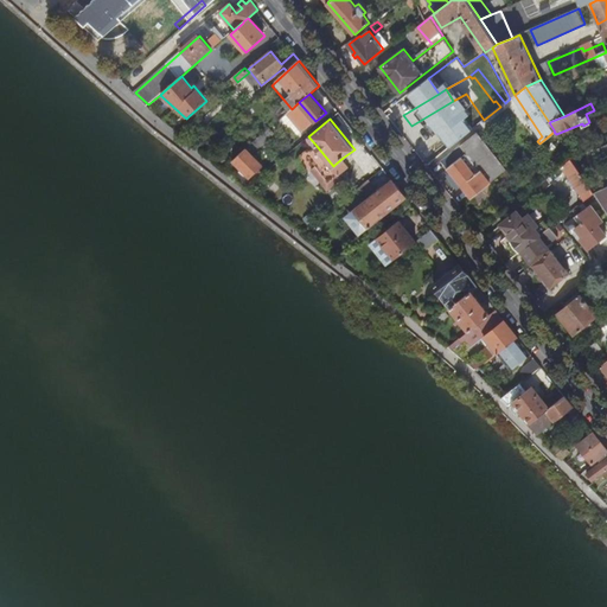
[(445,159),(449,165),(448,166),(462,185),(465,184),(474,196),(489,185),(509,168),(478,131),(445,159)]
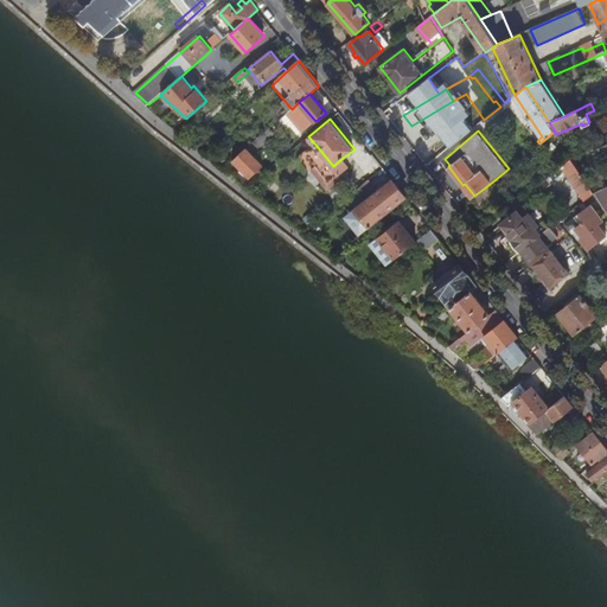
[(234,159),(251,177),(262,165),(251,154),(270,139),(264,133),(234,159)]
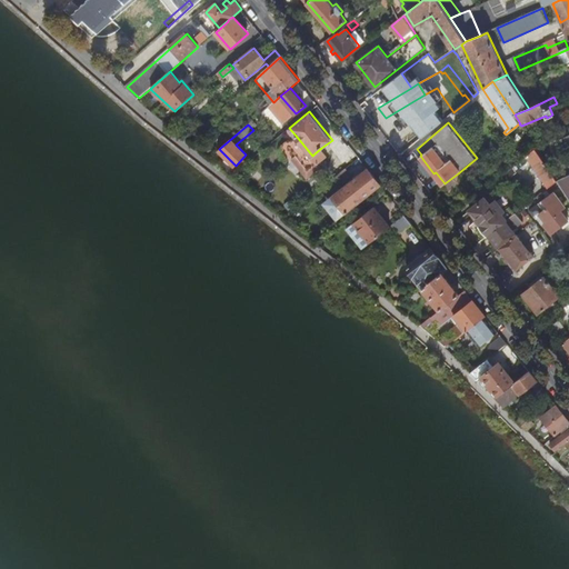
[(568,133),(550,142),(555,153),(562,149),(563,146),(568,143),(568,133)]
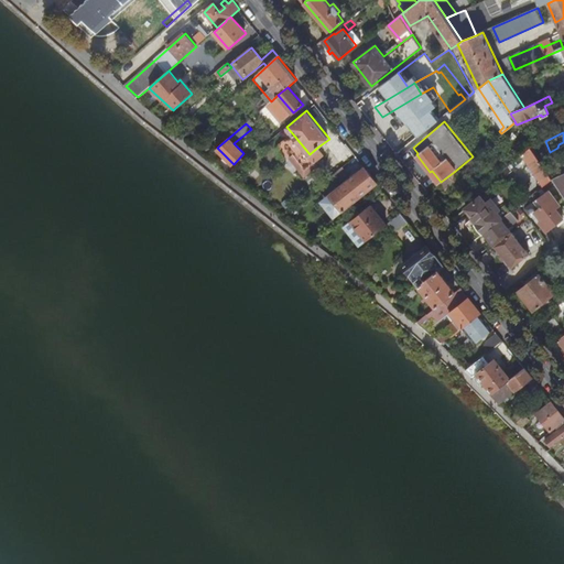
[(285,142),(306,167),(316,160),(311,153),(310,154),(294,136),(285,142)]
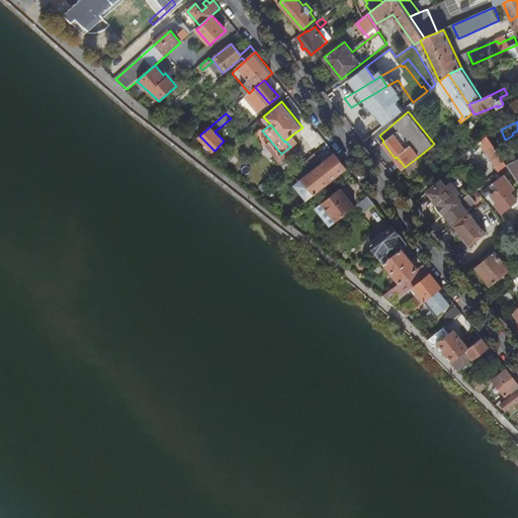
[(358,133),(365,141),(370,137),(363,128),(358,133)]
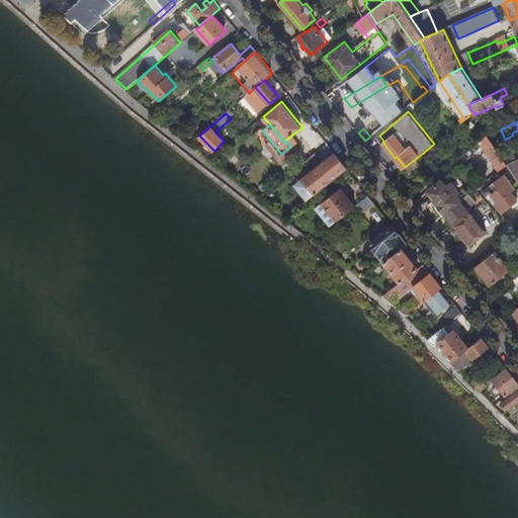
[(285,141),(290,147),(297,141),(292,135),(285,141)]
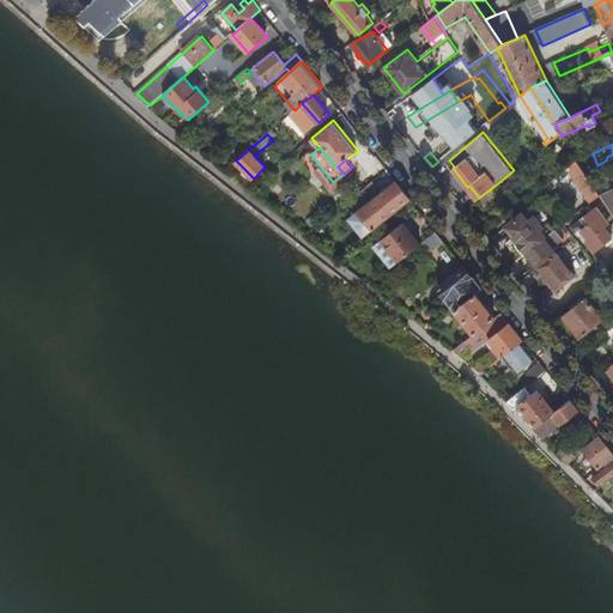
[(571,173),(592,202),(600,195),(577,161),(547,183),(552,189),(558,183),(557,182),(562,178),(562,180),(569,175),(571,173)]
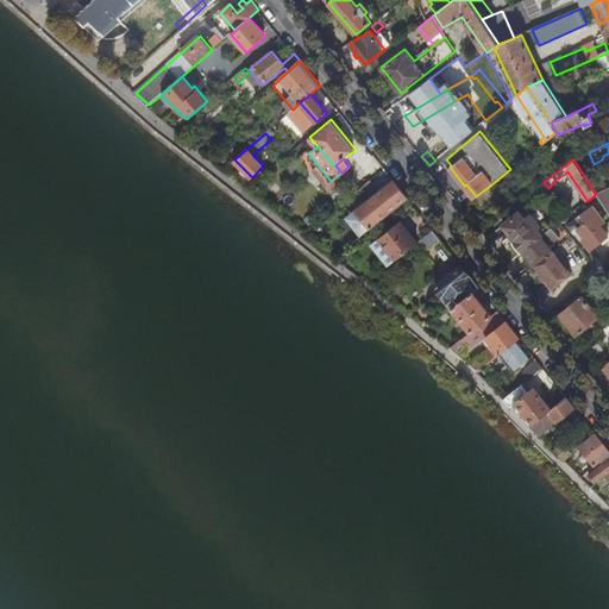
[(371,180),(357,190),(363,198),(377,187),(371,180)]
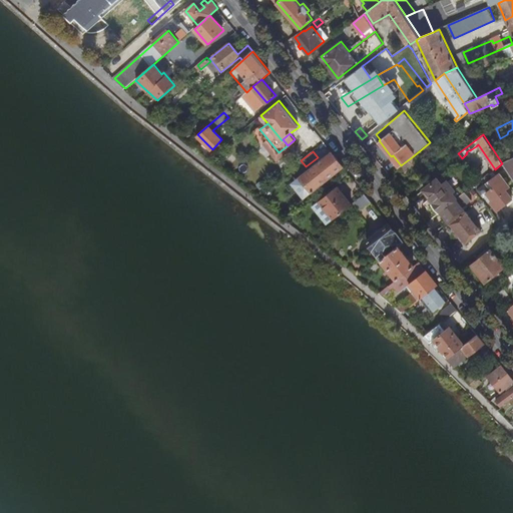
[(333,151),(302,176),(313,190),(344,165),(333,151)]
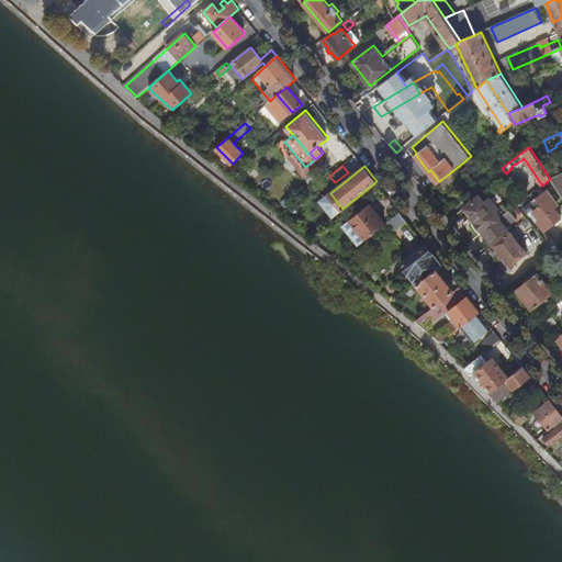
[(452,171),(439,181),(446,189),(458,179),(452,171)]
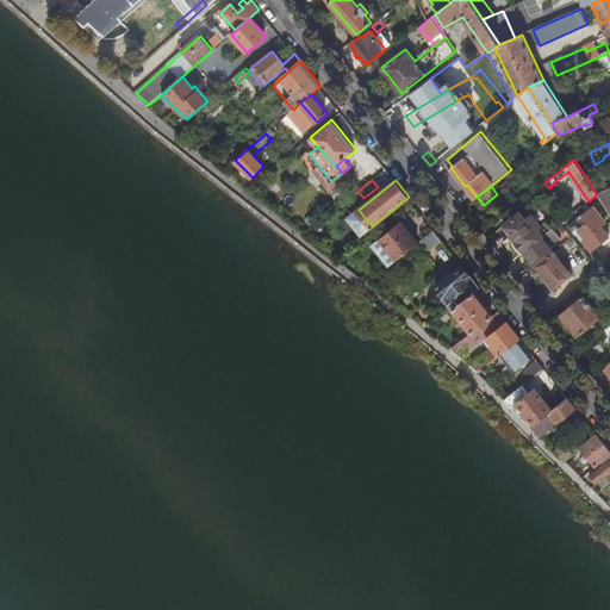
[(609,188),(597,194),(609,212),(609,188)]
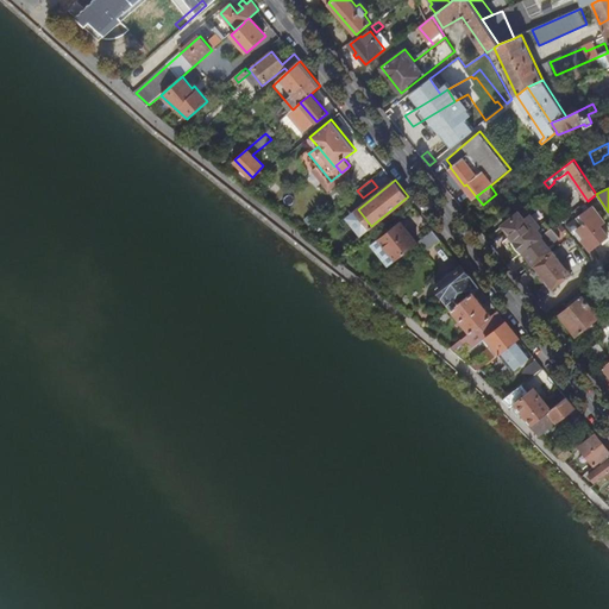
[(520,212),(504,225),(515,240),(513,243),(516,248),(520,251),(522,253),(525,251),(542,237),(537,230),(540,226),(531,215),(526,219),(520,212)]
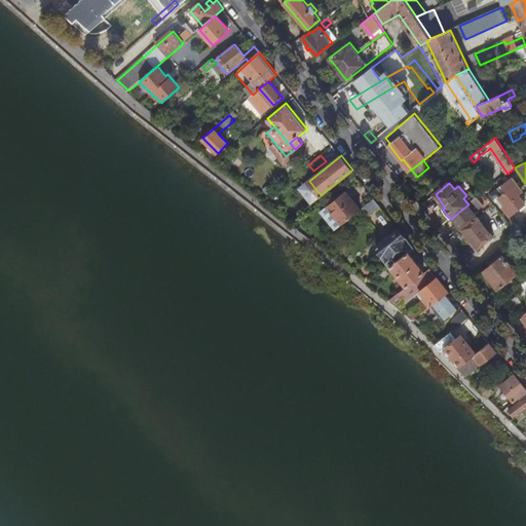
[(346,190),(323,211),(337,228),(362,209),(346,190)]
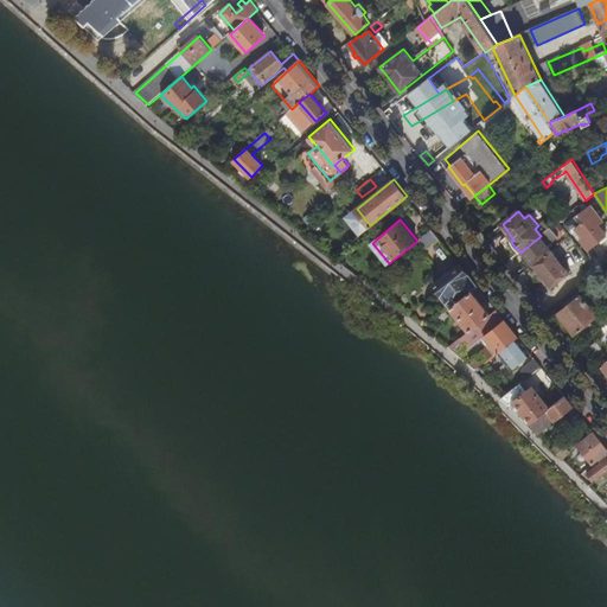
[(523,250),(553,288),(570,274),(551,250),(545,255),(541,250),(558,237),(551,228),(541,236),(523,250)]
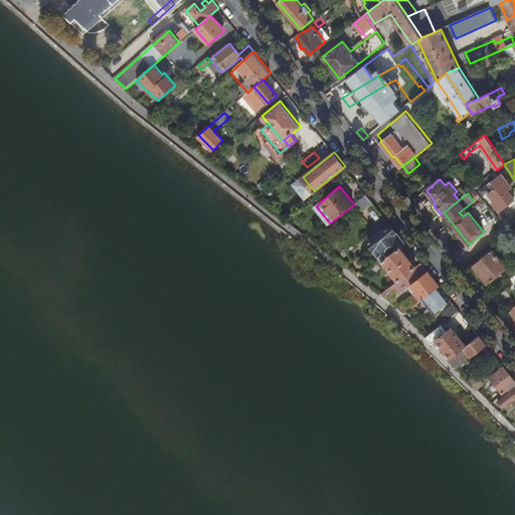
[(357,201),(364,209),(373,202),(367,194),(357,201)]
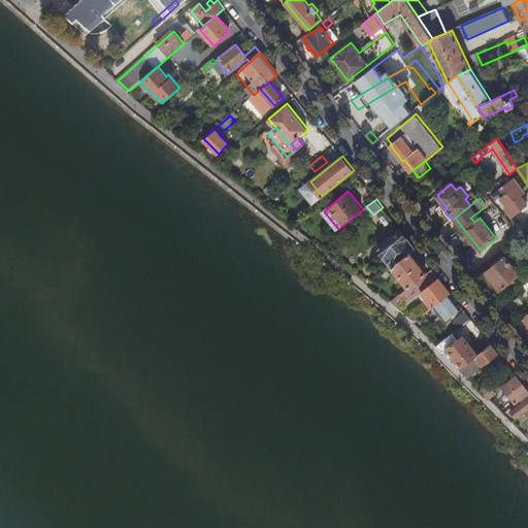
[(527,217),(507,234),(515,243),(527,231),(527,217)]
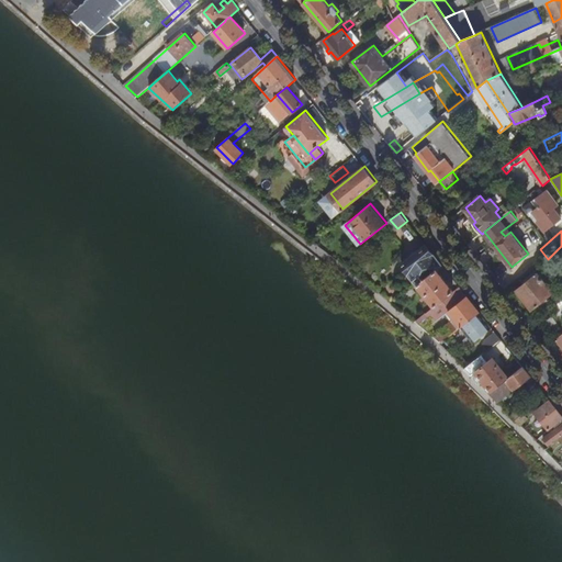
[(403,265),(418,283),(437,269),(442,263),(427,245),(403,265)]
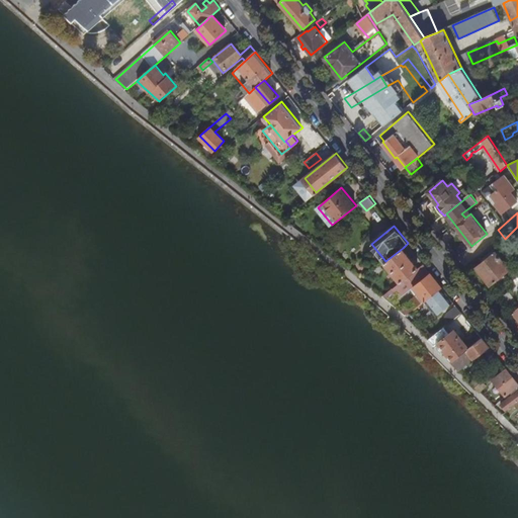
[(496,253),(510,269),(516,264),(503,247),(496,253)]
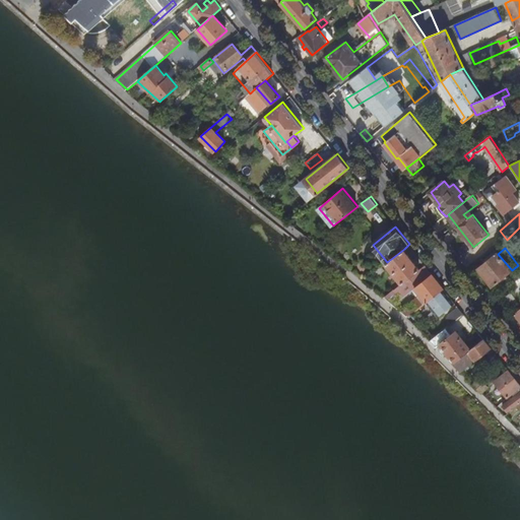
[(404,249),(387,262),(403,282),(420,269),(404,249)]
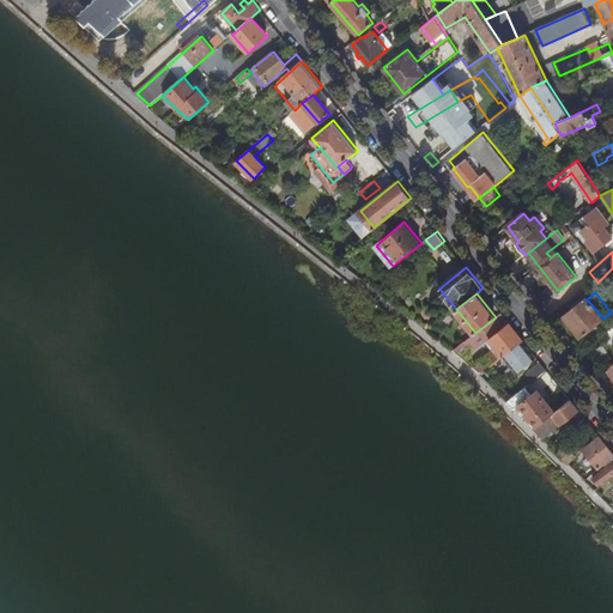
[(565,317),(581,337),(604,319),(587,299),(584,296),(576,303),(578,305),(565,317)]
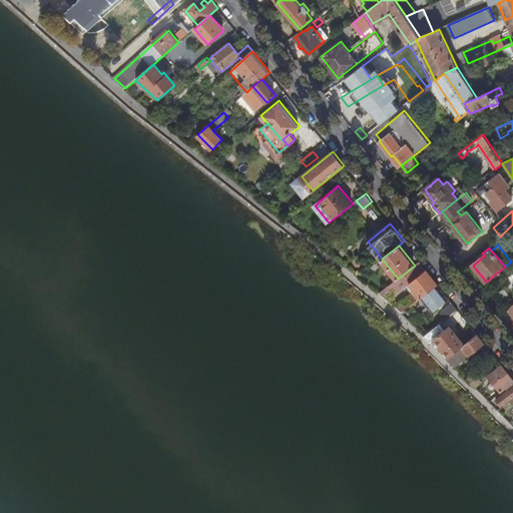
[(398,279),(380,293),(389,301),(410,284),(412,287),(410,288),(413,292),(403,301),(409,308),(422,298),(438,285),(420,262),(415,266),(398,279)]
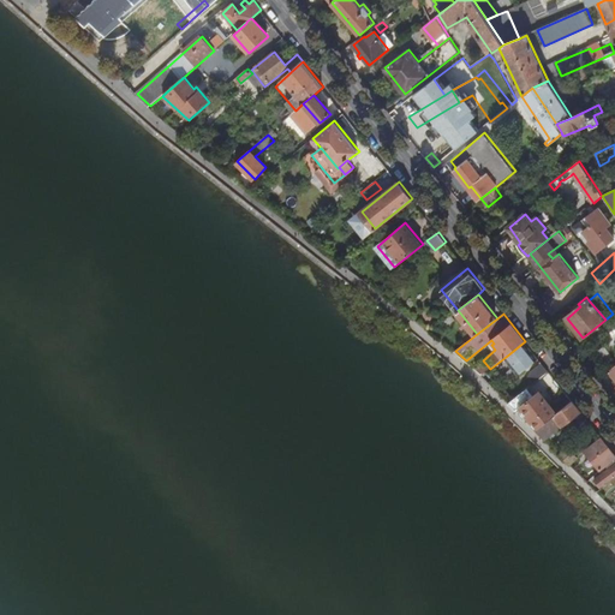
[(506,357),(519,375),(539,359),(525,341),(506,357)]
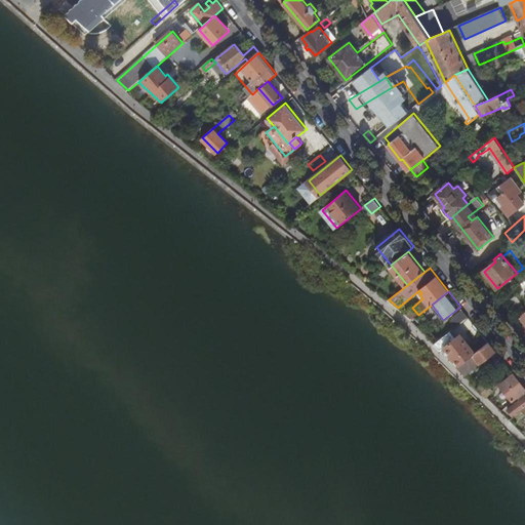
[(407,313),(412,320),(417,316),(412,309),(407,313)]
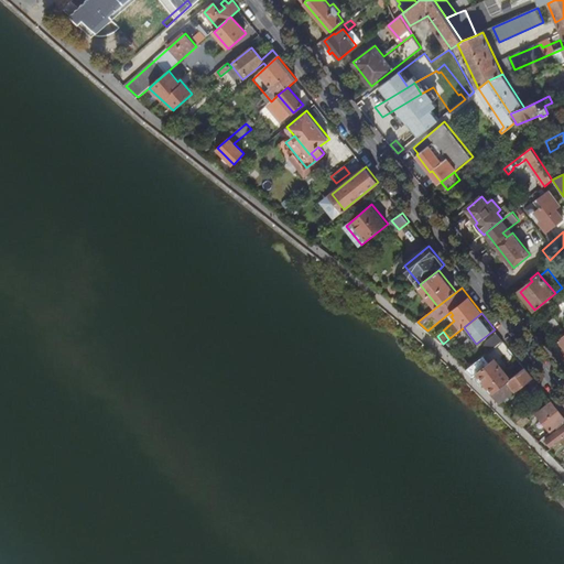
[(499,334),(488,343),(492,349),(503,340),(499,334)]
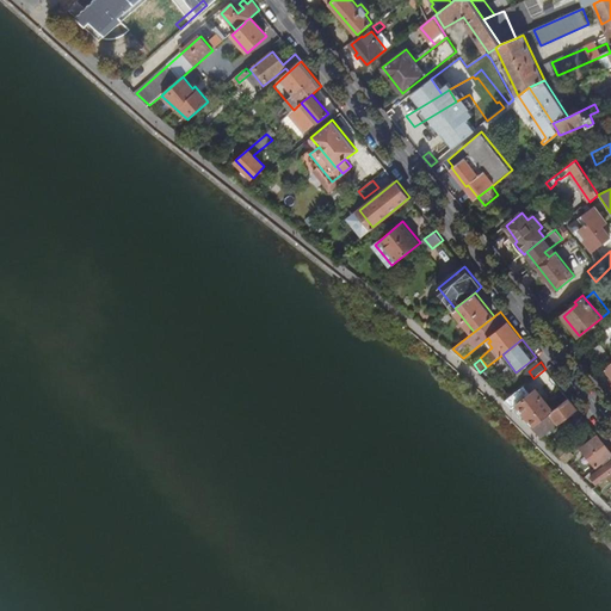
[(522,389),(506,401),(532,427),(554,411),(536,389),(528,396),(522,389)]
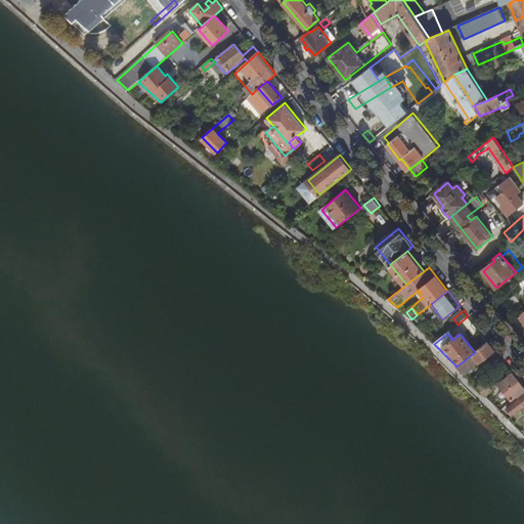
[(475,352),(456,366),(465,375),(495,350),(488,342),(475,352)]
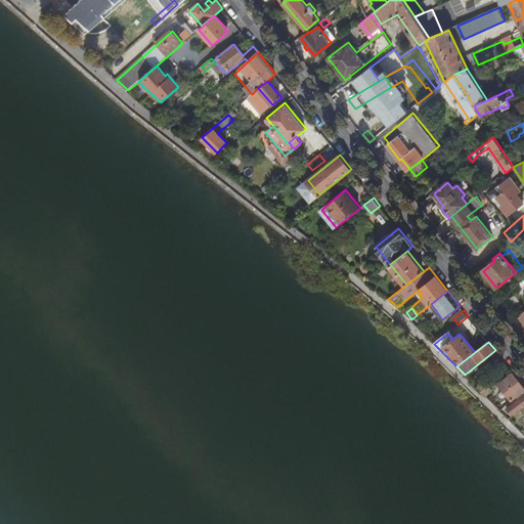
[(499,384),(512,400),(516,396),(518,399),(523,394),(522,392),(523,390),(523,386),(513,373),(499,384)]
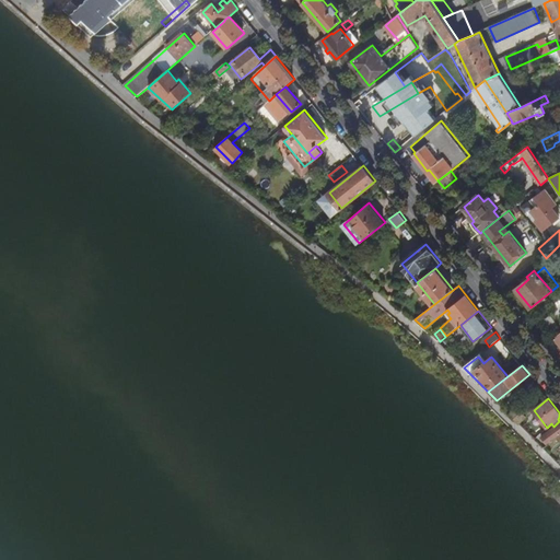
[(518,407),(510,415),(518,423),(526,416),(533,411),(525,401),(518,407)]
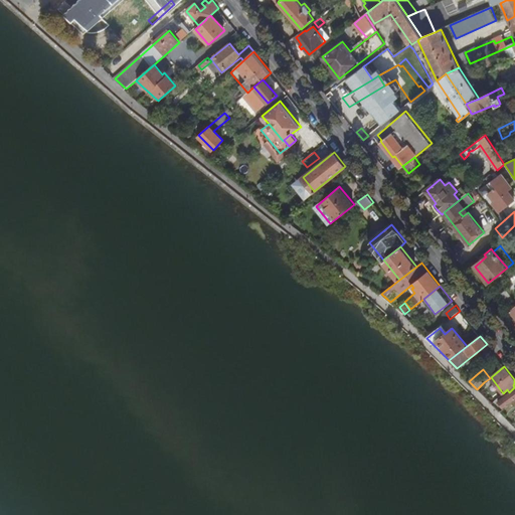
[(514,389),(499,403),(505,409),(513,402),(514,400),(514,389)]
